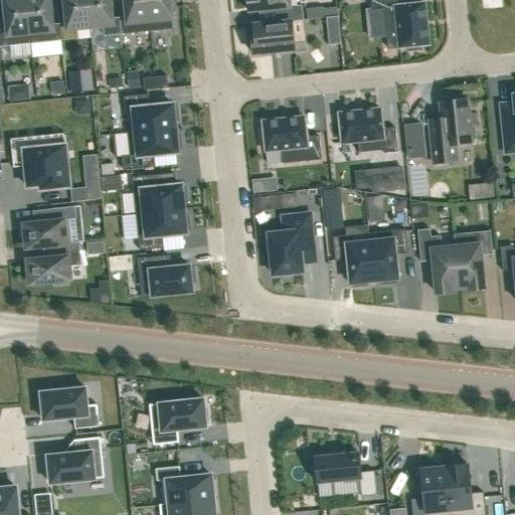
[(3,0),(7,29),(0,29),(0,32),(1,46),(31,43),(26,0),(3,0)]
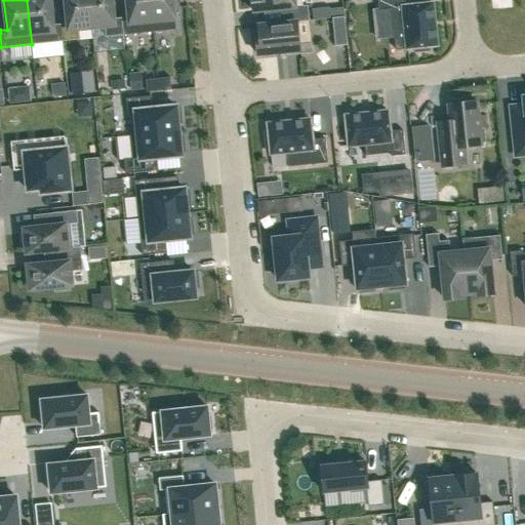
[(27,0),(32,44),(63,41),(61,25),(53,25),(50,0),(27,0)]
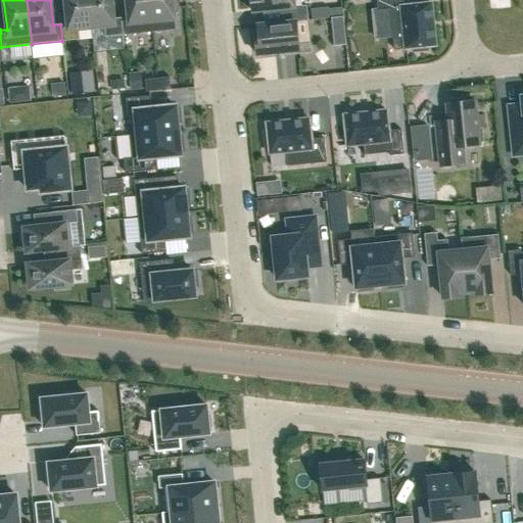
[(64,0),(67,24),(60,25),(62,41),(79,39),(78,30),(91,28),(88,0),(64,0)]
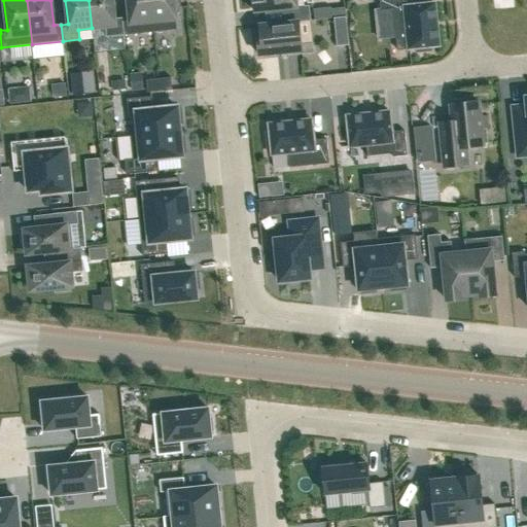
[(89,0),(92,28),(105,27),(106,37),(124,35),(121,18),(114,19),(112,0),(89,0)]
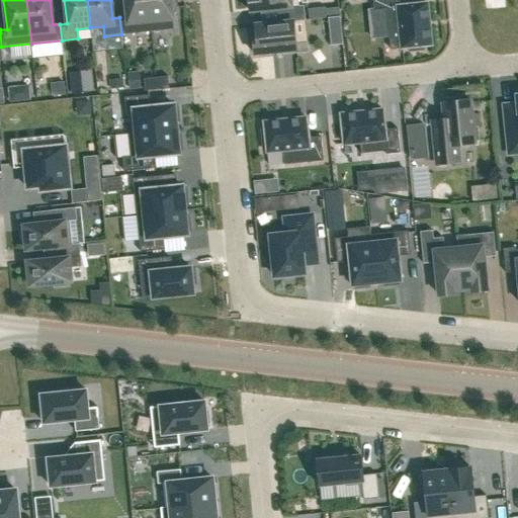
[(124,0),(126,17),(119,17),(121,34),(152,31),(148,0),(124,0)]
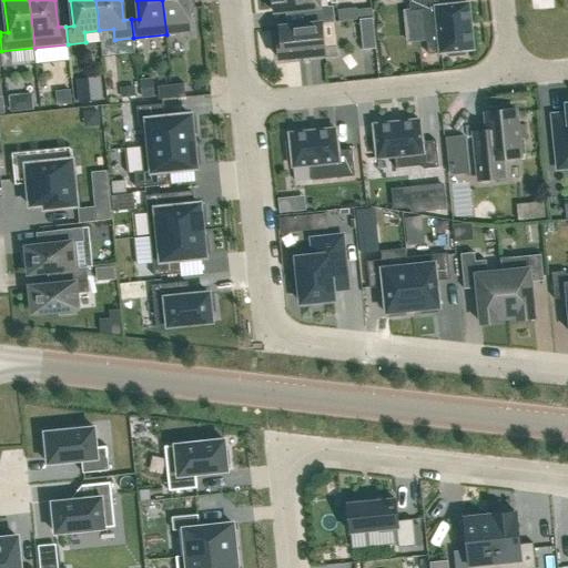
[(162,0),(166,34),(191,32),(189,14),(194,13),(192,0),(162,0)]
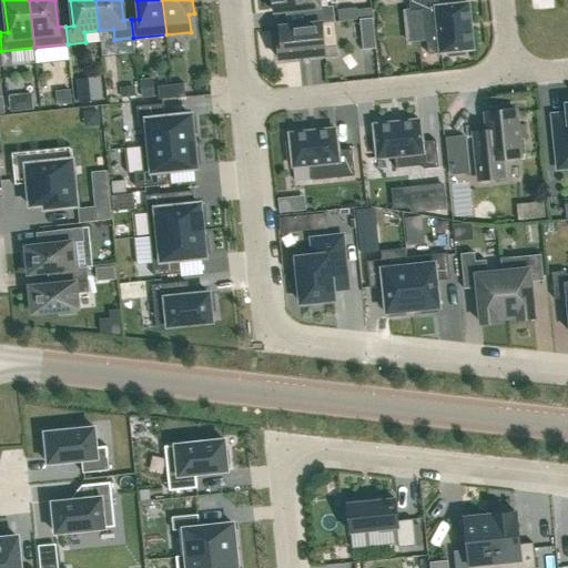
[(272,0),(274,12),(306,9),(308,26),(322,23),(335,22),(333,6),(327,7),(326,0),(272,0)]
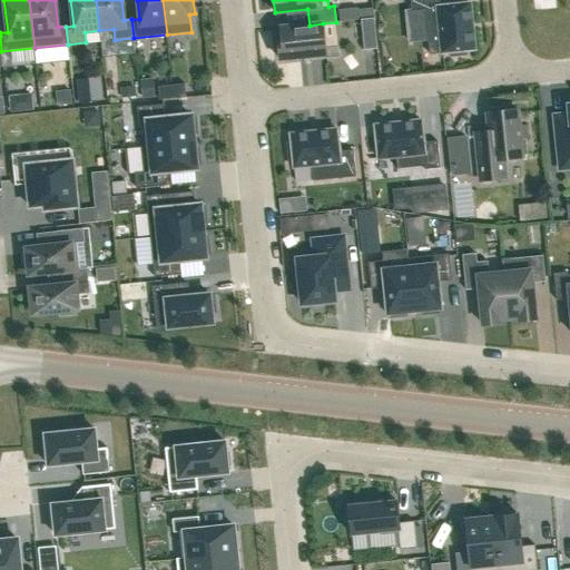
[(439,0),(410,0),(412,11),(425,10),(429,42),(430,55),(434,53),(434,55),(450,52),(450,57),(467,56),(467,51),(474,50),(473,31),(472,22),(470,3),(440,7),(439,0)]
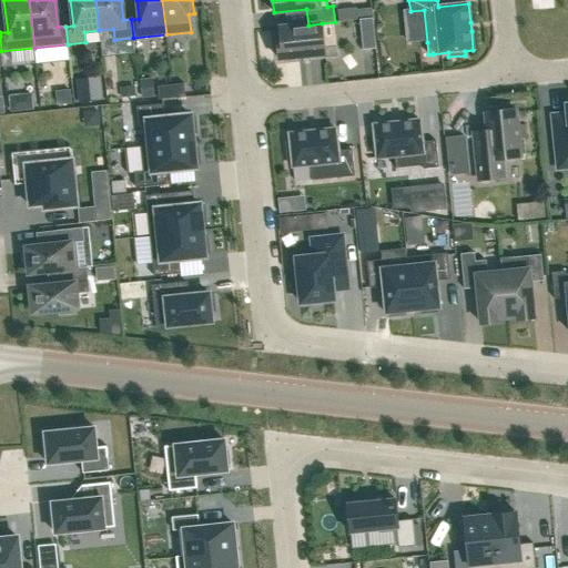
[(373,18),(359,19),(363,50),(376,49),(373,18)]
